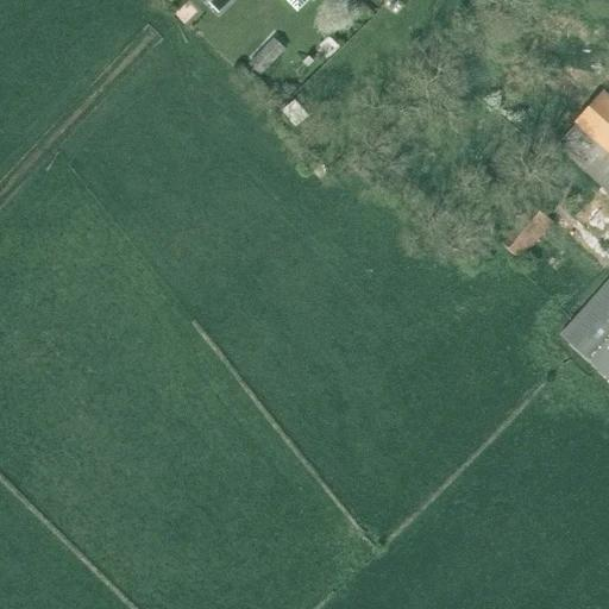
[(207,0),(223,14),(237,0),(207,0)]
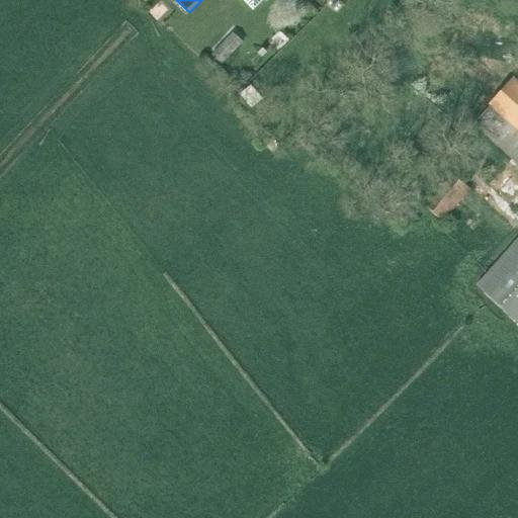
[(246,0),(257,10),(266,0),(246,0)]
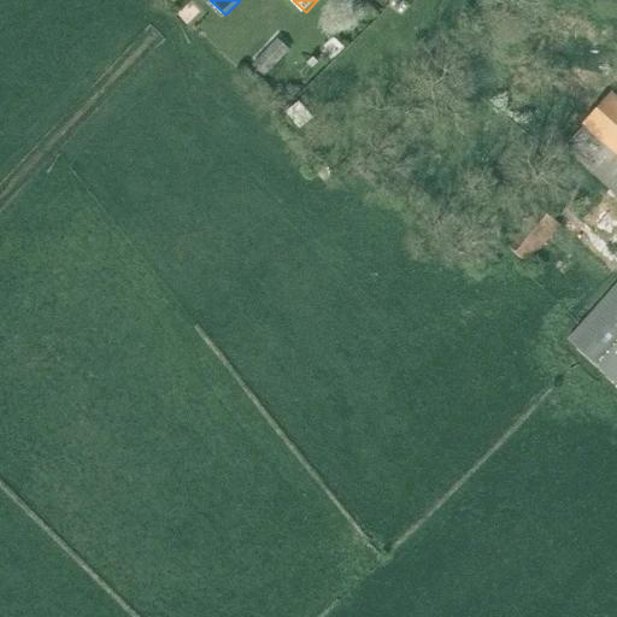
[(270,47),(253,65),(264,76),(282,58),(270,47)]
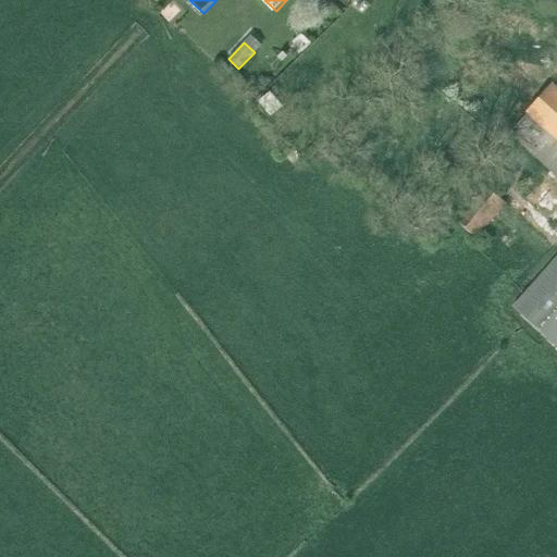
[(528,112),(509,134),(556,176),(556,86),(551,82),(525,110),(528,112)]
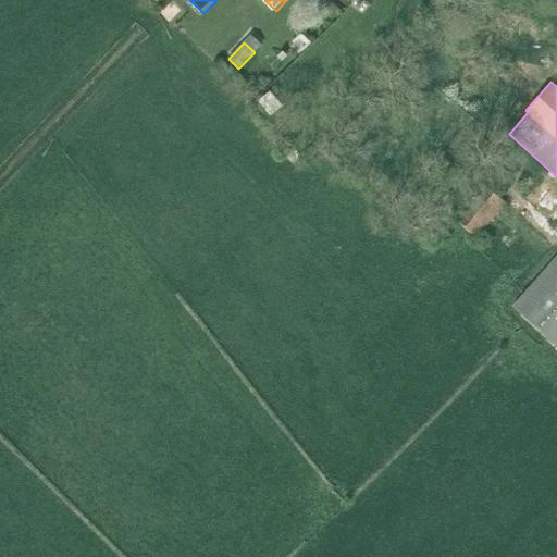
[(271,91),(258,101),(269,114),(281,103),(271,91)]
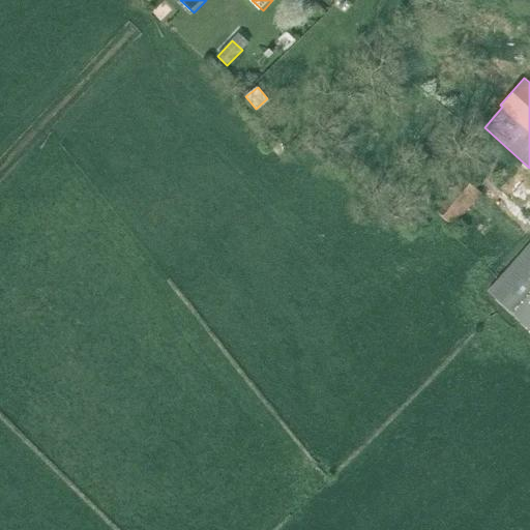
[(461,175),(433,208),(452,228),(481,193),(461,175)]
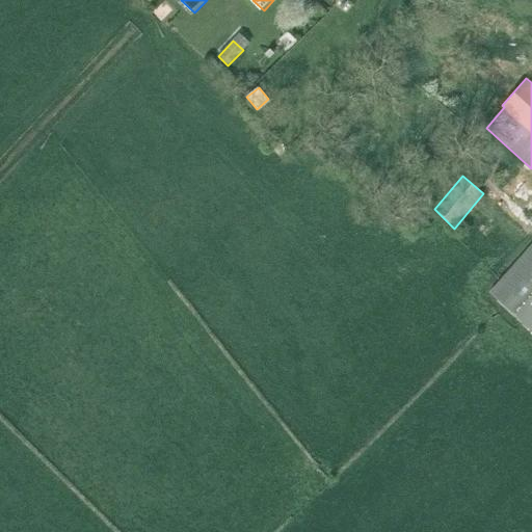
[(531,244),(488,294),(531,333),(531,244)]
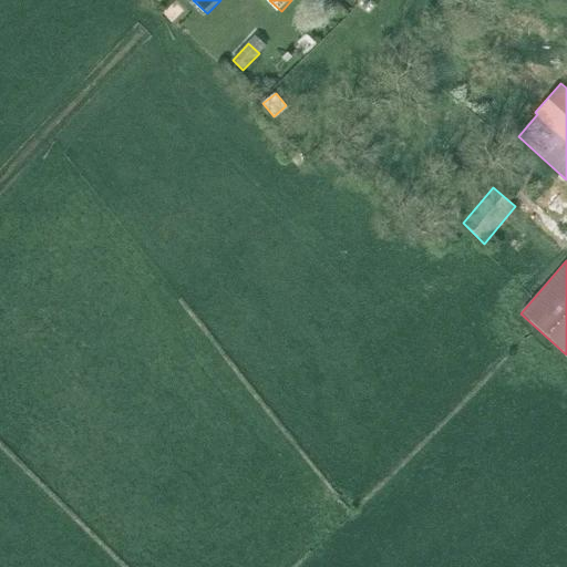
All buildings are outlined.
